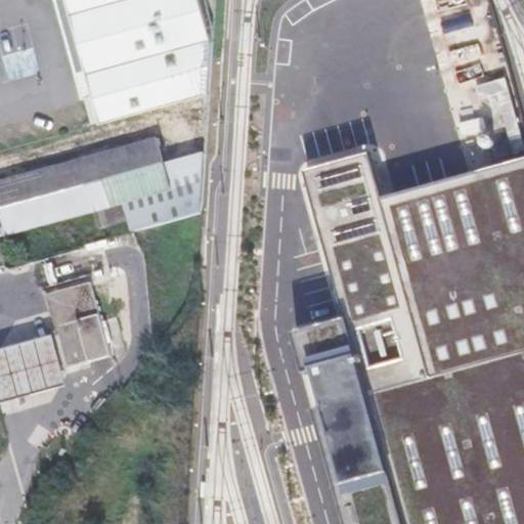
[(67,0),(101,125),(211,95),(214,46),(201,0),(67,0)]
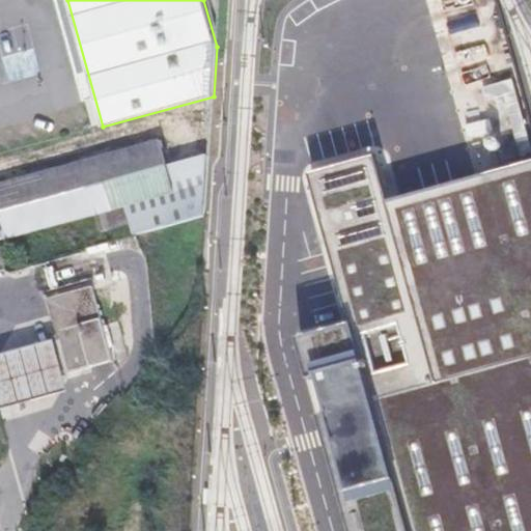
[(203,218),(204,205),(208,160),(164,172),(158,145),(0,189),(0,242),(119,210),(127,239),(203,218)]
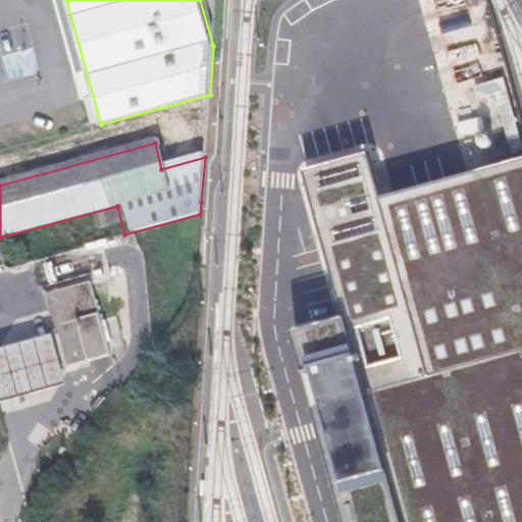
[(344,314),(290,330),(342,521),(521,521),(521,156),(376,197),(365,153),(300,170),(344,314)]
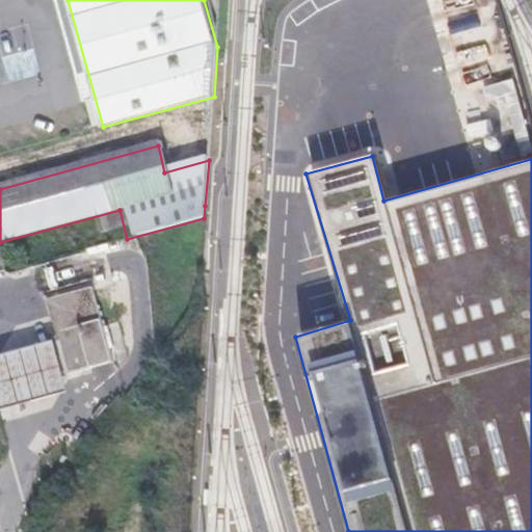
[(68,375),(112,364),(89,284),(46,297),(68,375)]
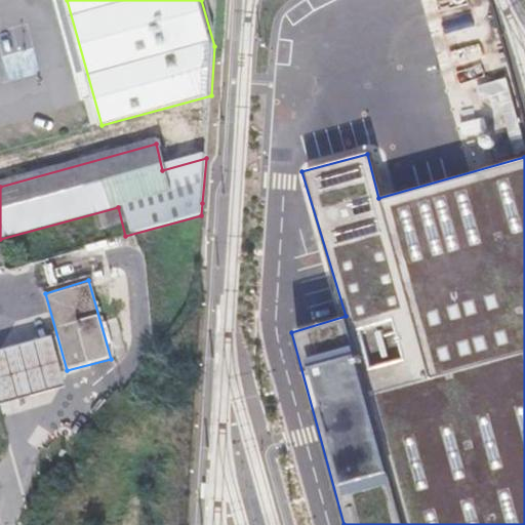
[(49,334),(0,347),(0,389),(3,400),(63,385),(49,334)]
